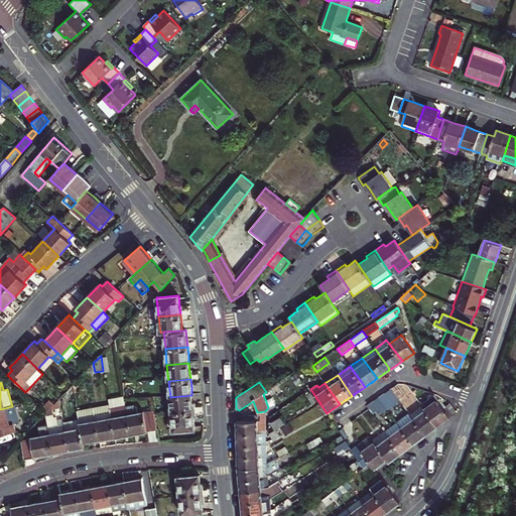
[(399,399),(405,395),(398,384),(391,389),(399,399)]
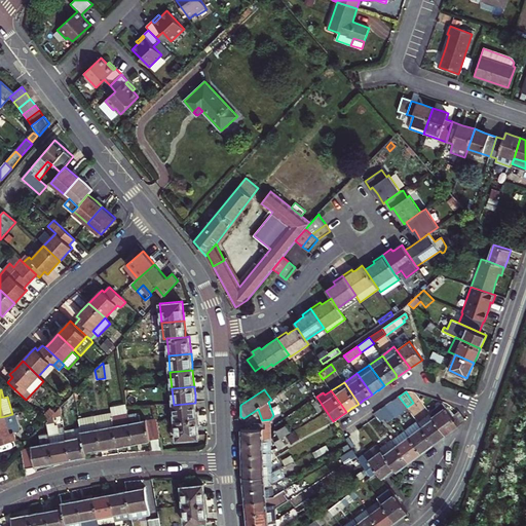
[(66,412),(76,400),(74,392),(65,403),(66,412)]
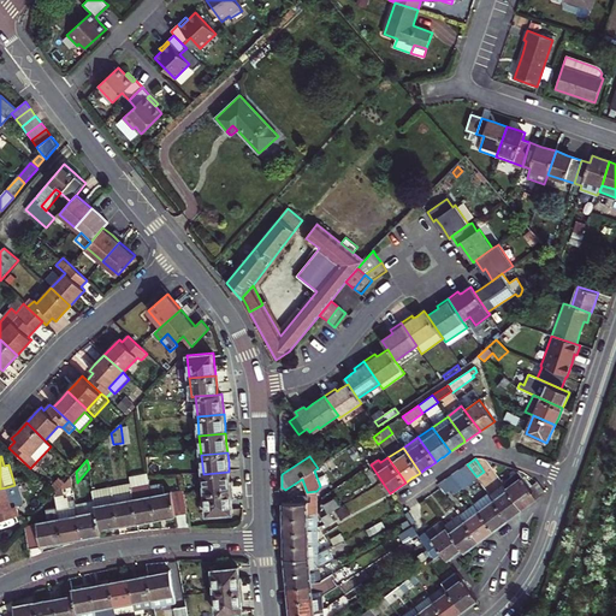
[(478,479),(477,477),(467,465),(452,475),(462,489),(463,490),(478,479)]
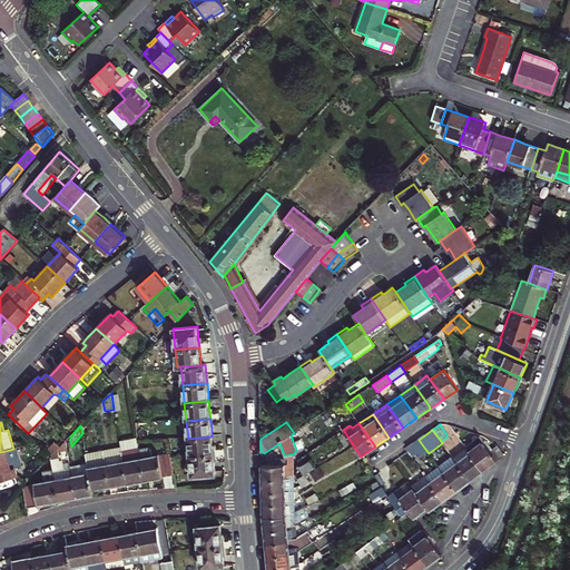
[(346,446),(352,443),(344,433),(340,436),(346,446)]
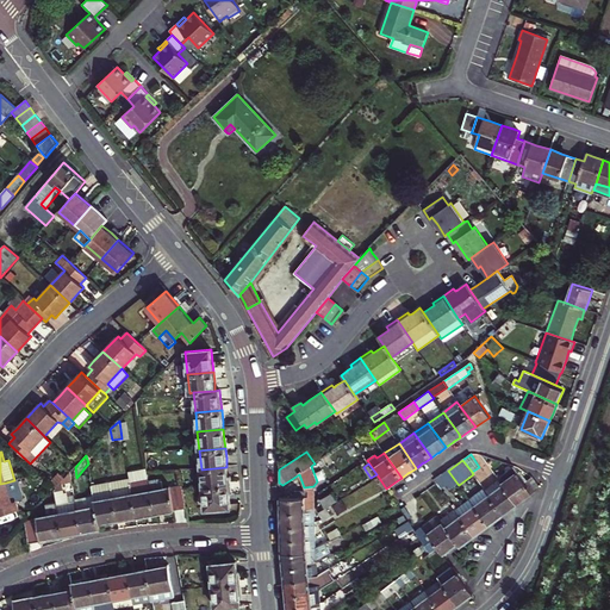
[(228,478),(226,467),(201,470),(203,489),(229,486),(228,478)]
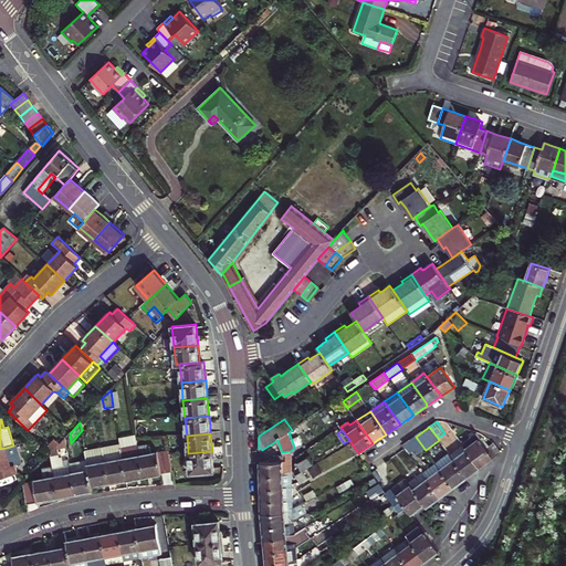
[(493,442),(486,448),(475,433),(462,443),(463,446),(480,468),(488,462),(501,453),(493,442)]
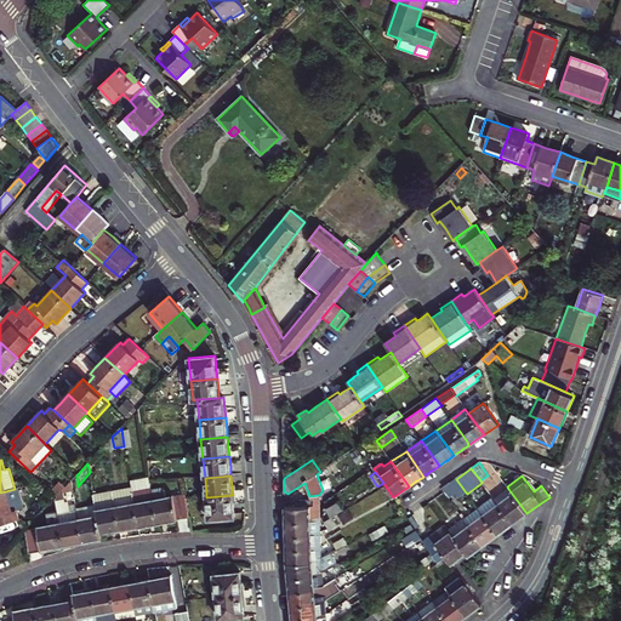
[(131,486),(138,527),(149,524),(158,523),(152,490),(149,477),(130,480),(131,486)]
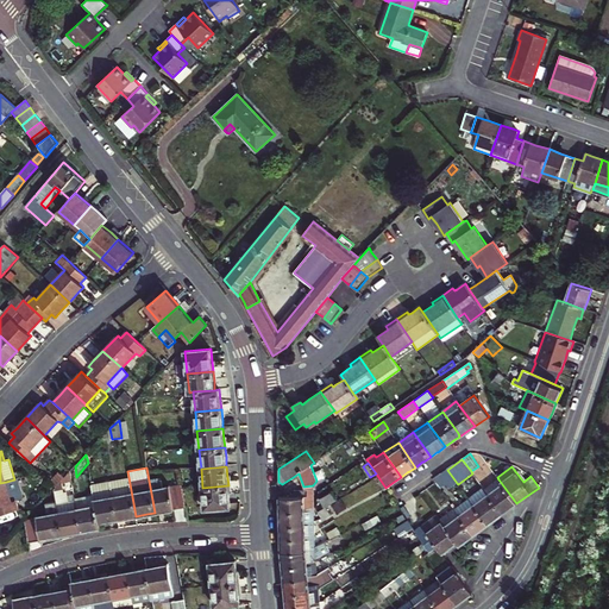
[(449,488),(457,483),(447,470),(435,478),(441,487),(446,484),(449,488)]
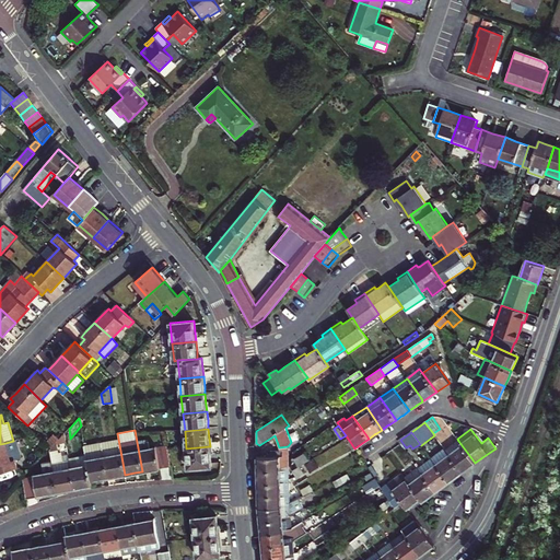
[(118,439),(102,442),(103,450),(119,446),(118,439)]
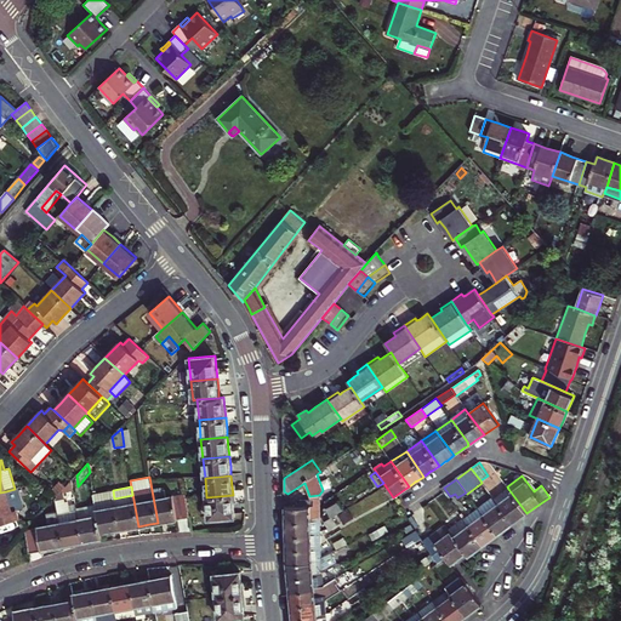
[(519,519),(527,513),(508,489),(494,500),(512,524),(519,519)]
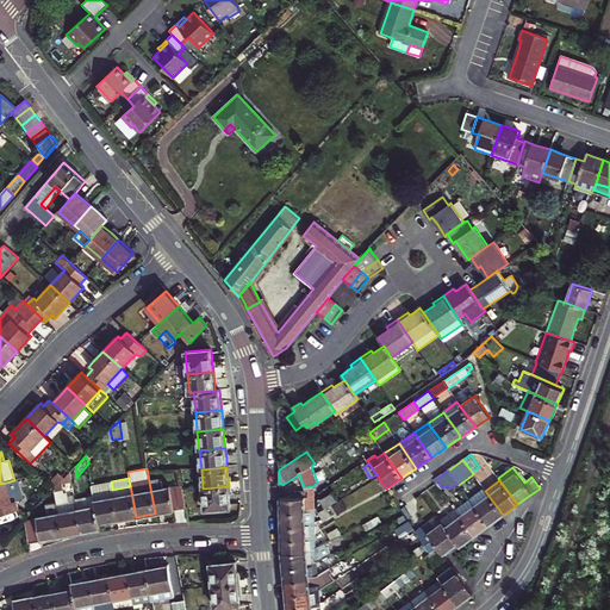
[(72,535),(81,534),(75,502),(68,503),(67,497),(63,497),(61,481),(54,490),(56,503),(57,515),(62,536),(72,535)]
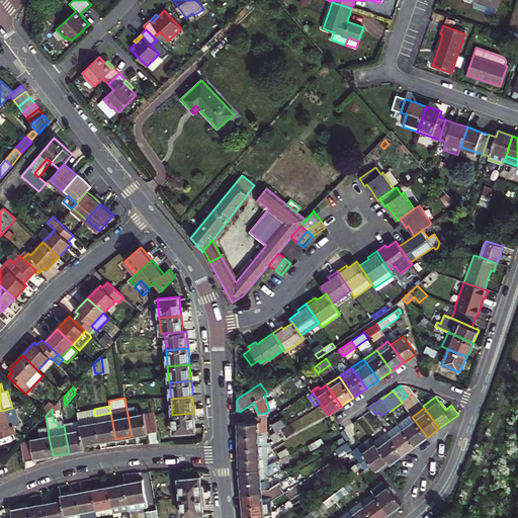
[(78,412),(79,418),(95,416),(94,409),(78,412)]
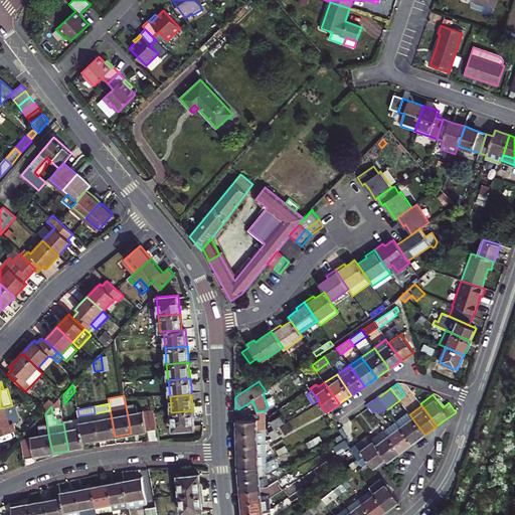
[(126,406),(131,434),(142,432),(157,428),(157,427),(154,414),(154,410),(138,412),(137,406),(126,406)]
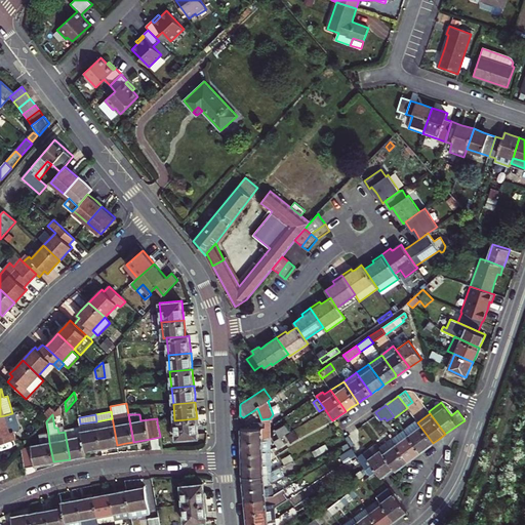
[(10,432),(5,415),(0,416),(0,443),(16,439),(13,431),(10,432)]
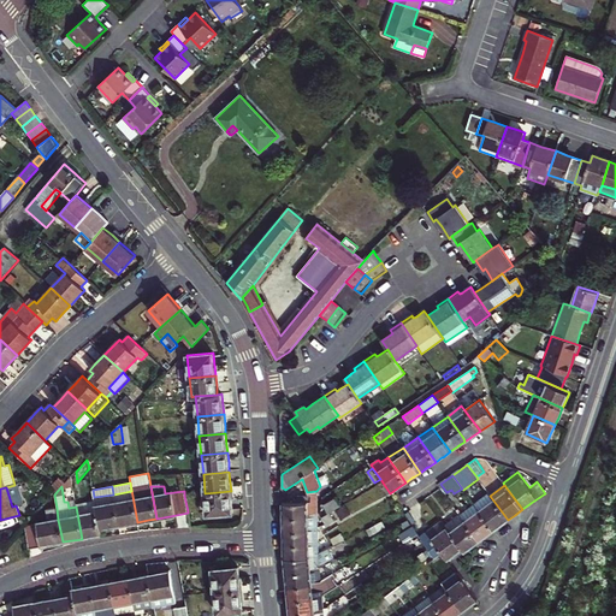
[(137,522),(131,491),(113,495),(119,526),(129,523),(137,522)]
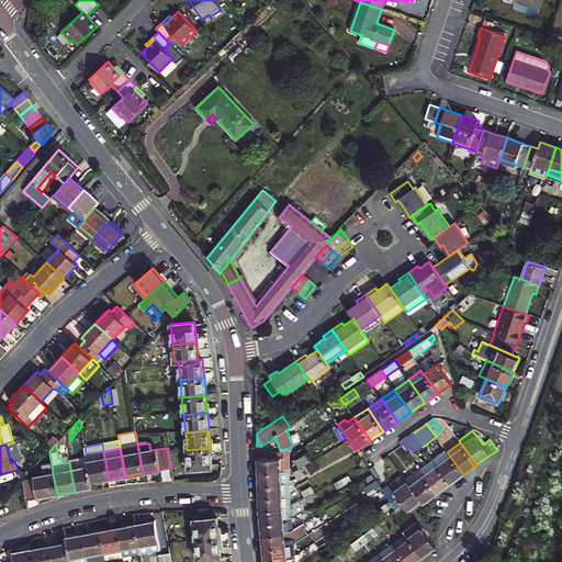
[(212,460),(211,448),(187,450),(189,470),(213,468),(212,460)]
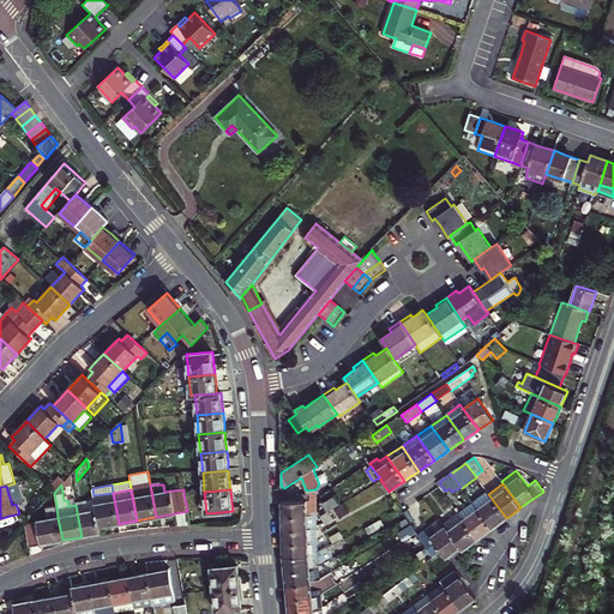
[(282,516),(317,511),(317,498),(315,489),(306,491),(306,494),(296,494),(296,498),(293,498),(293,501),(282,501),(282,510),(282,516)]
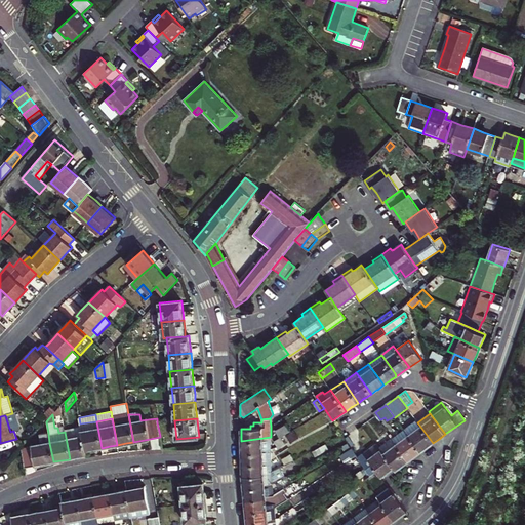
[(94,449),(102,448),(96,421),(80,423),(81,429),(85,451),(94,449)]
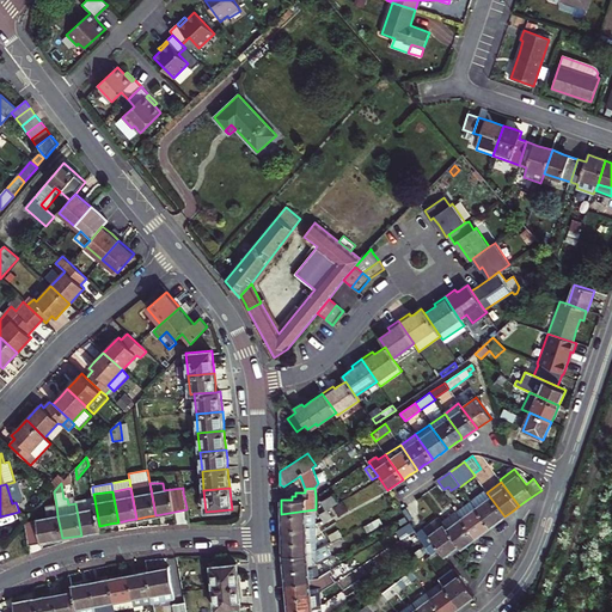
[(499,522),(505,516),(487,493),(472,503),(489,525),(490,527),(499,522)]
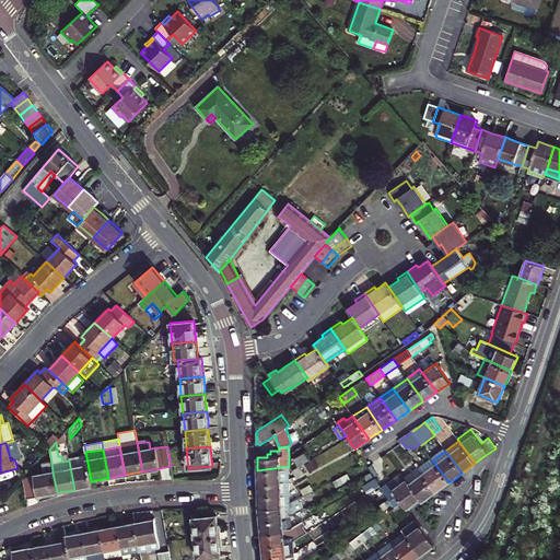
[(299,467),(311,461),(306,452),(294,459),(299,467)]
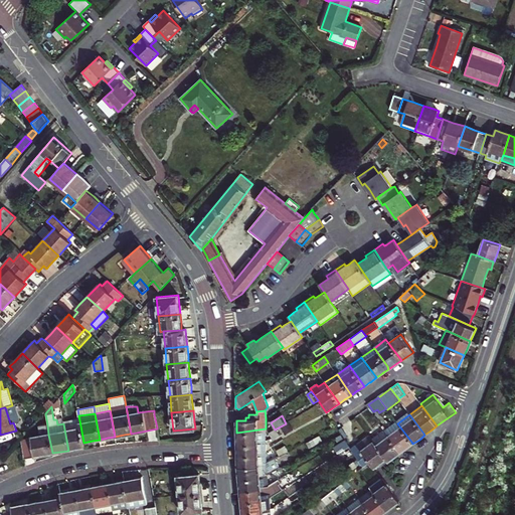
[(84,448),(83,443),(79,420),(63,423),(68,451),(76,449),(84,448)]
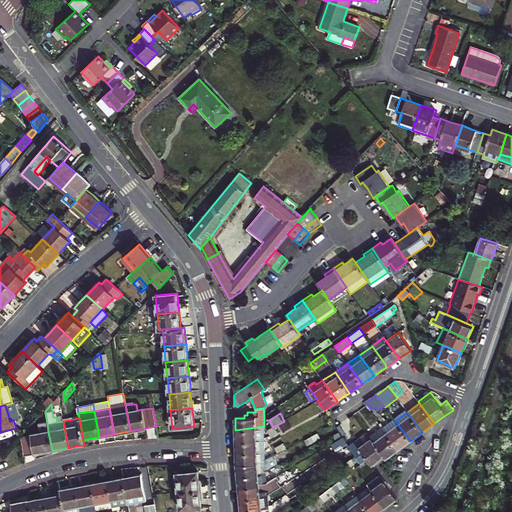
[(404,445),(410,441),(409,439),(395,421),(394,419),(382,428),(398,450),(404,445)]
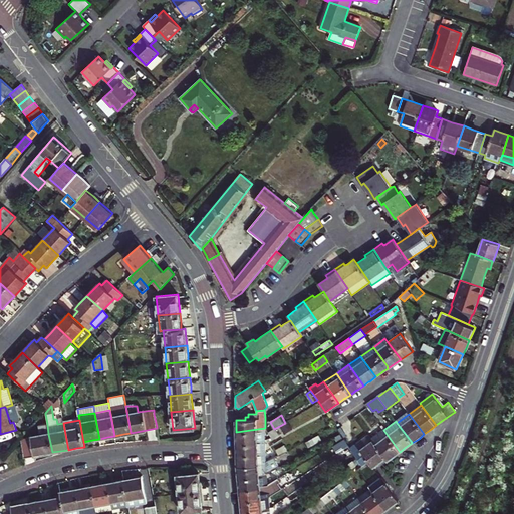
[(39,455),(52,452),(48,434),(47,424),(38,425),(40,435),(20,439),(24,458),(39,455)]
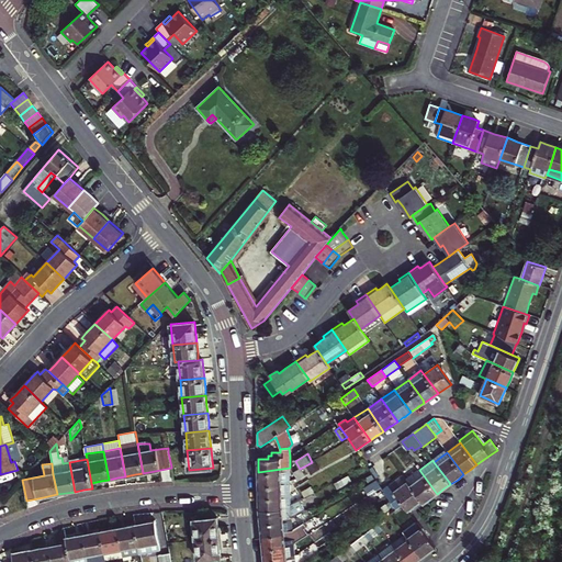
[(290,481),(290,468),(258,472),(258,479),(258,484),(290,481)]
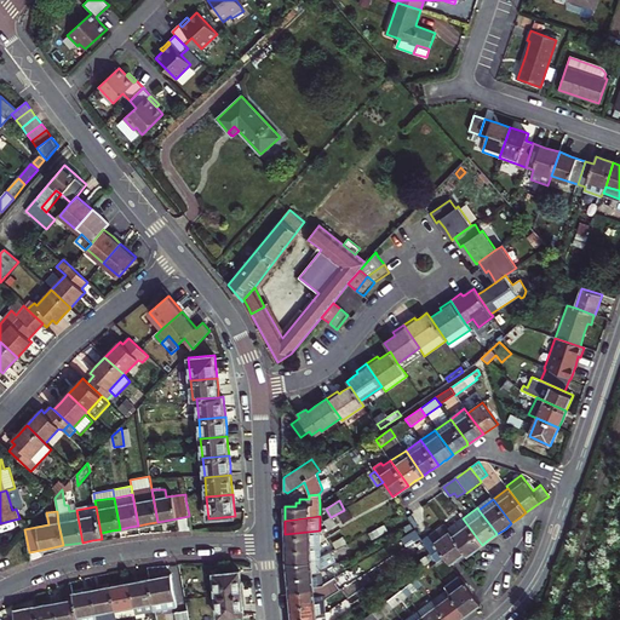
[(327,527),(334,521),(331,517),(323,521),(327,527)]
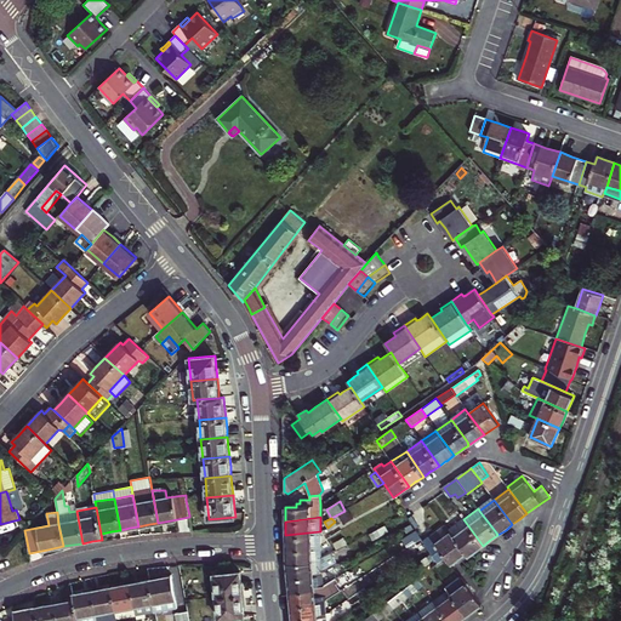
[(477,551),(483,546),(463,519),(449,530),(466,553),(468,557),(477,551)]
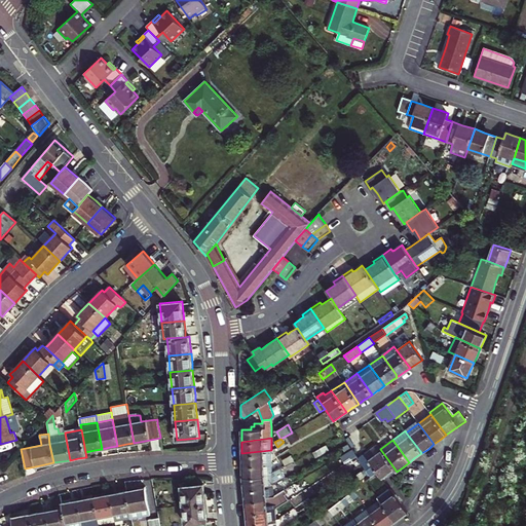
[(387,474),(395,468),(380,449),(376,445),(359,458),(371,477),(374,475),(378,472),(382,478),(387,474)]
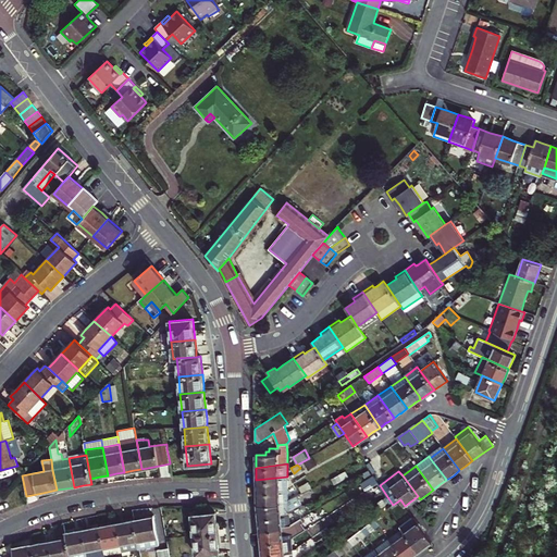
[(288,489),(287,477),(256,480),(256,486),(256,492),(288,489)]
